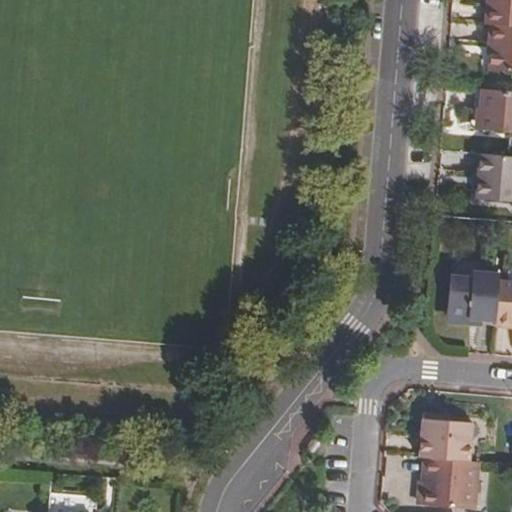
[(511,0),(494,0),(494,13),(488,12),(486,31),(491,32),(511,33),(511,0)]
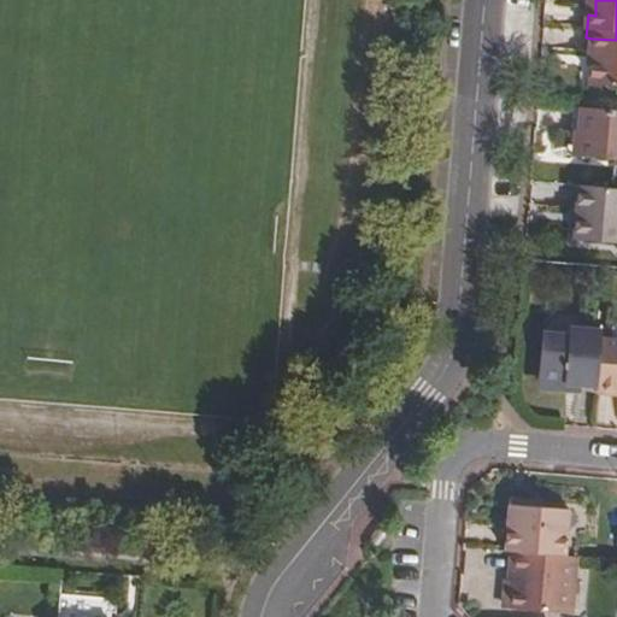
[(616,40),(592,39),(589,60),(594,62),(593,75),(592,93),(616,94),(616,40)]
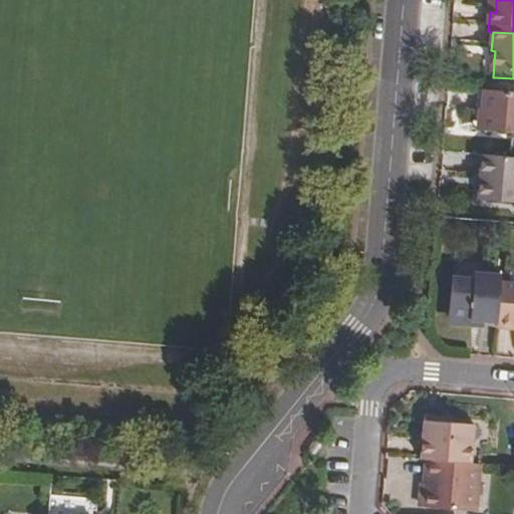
[(488,96),(482,96),(482,117),(474,116),(473,138),(485,139),(488,96)]
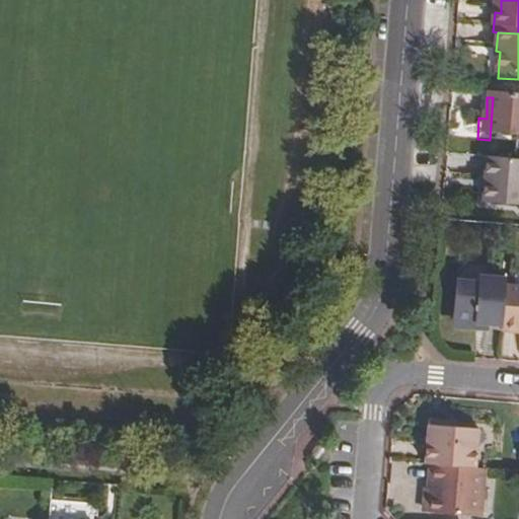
[(518,99),(493,97),(490,140),(518,142),(518,99)]
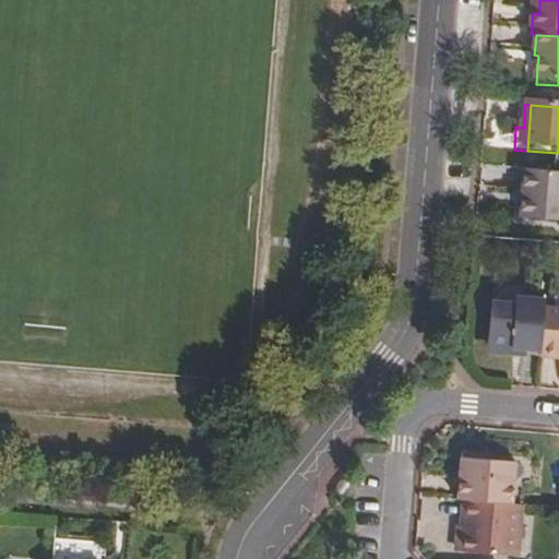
[(516,188),(518,167),(482,165),(480,186),(516,188)]
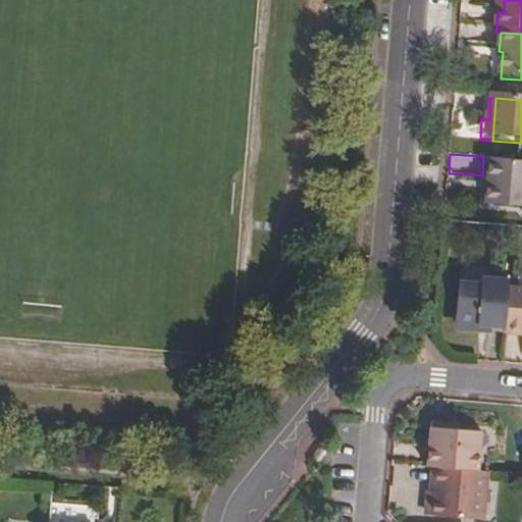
[(521,166),(490,164),(487,211),(521,213),(521,166)]
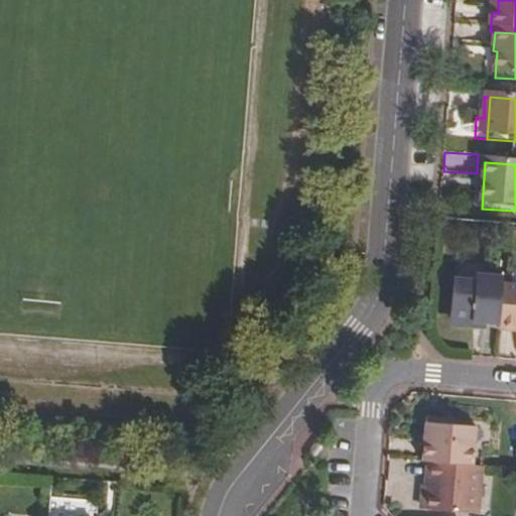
[(460,287),(458,331),(479,332),(479,326),(501,327),(503,289),(504,282),(499,282),(482,282),(482,287),(460,287)]
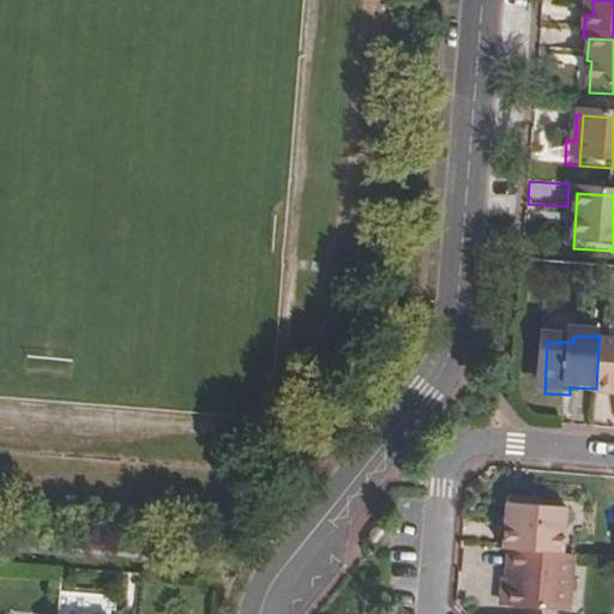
[(613,344),(599,344),(596,389),(595,398),(613,399),(613,344)]
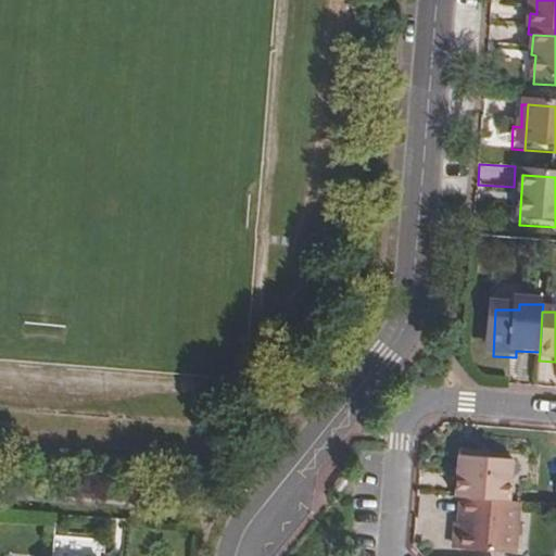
[(462,501),(509,504),(512,462),(480,460),(480,454),(458,453),(457,501),(462,501)]
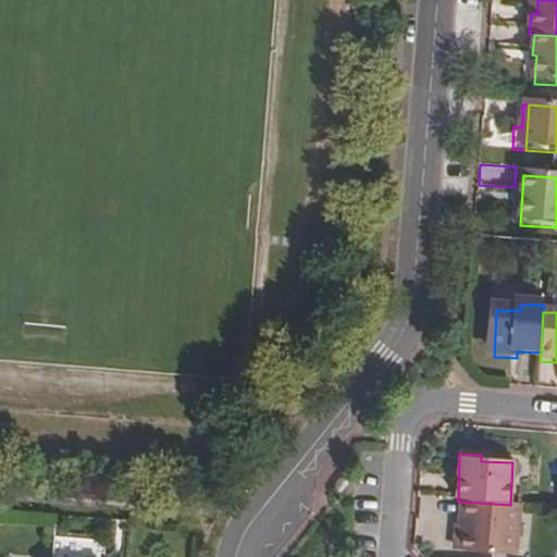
[(520,506),(510,505),(462,502),(460,553),(519,556),(520,506)]
